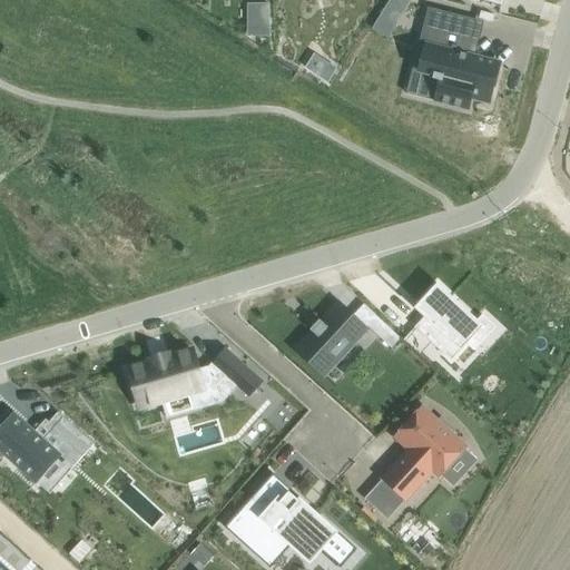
[(268,6),(251,6),(252,36),(268,36),(268,6)]
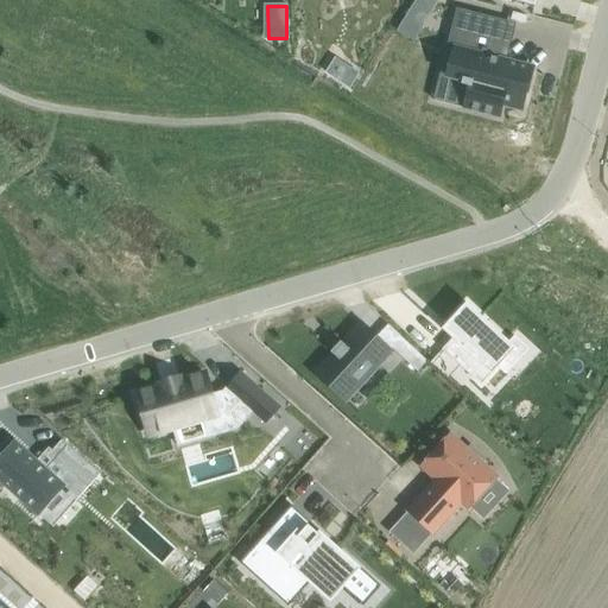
[(456,8),(445,49),(454,51),(448,76),(463,80),(462,84),(470,87),(466,107),(472,108),(472,111),(473,111),(473,109),(479,111),(477,112),(479,112),(480,111),(483,112),(483,113),(485,114),(485,112),(491,114),(491,115),(492,115),(492,114),(499,115),(501,103),(520,109),(525,94),(531,68),(521,65),(506,62),(498,59),(507,21),(456,8)]
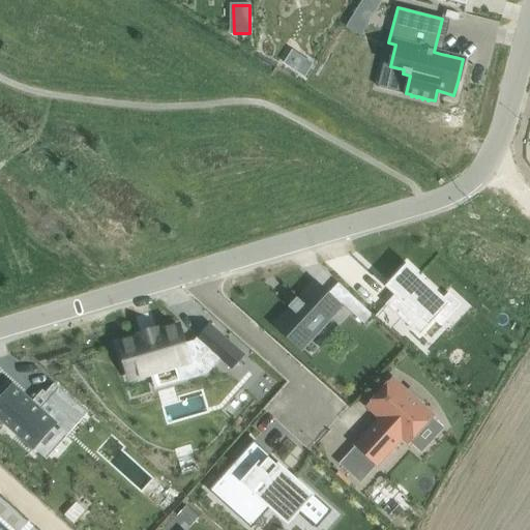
[(293,52),(285,64),(303,77),(312,64),(293,52)]
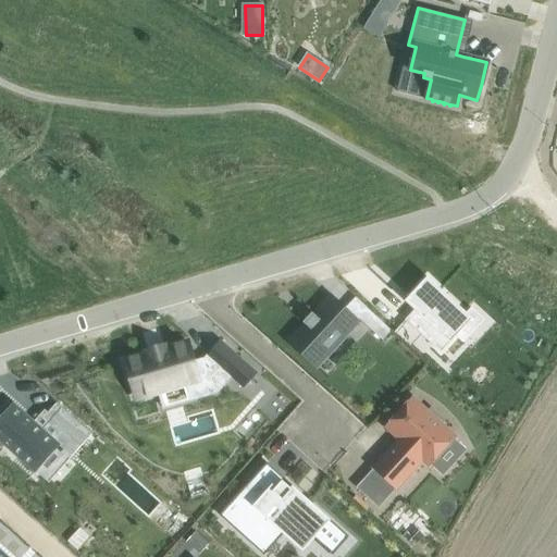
[(410,296),(405,301),(415,310),(405,320),(441,354),(456,337),(457,336),(472,319),(467,314),(466,313),(428,277),(410,296)]
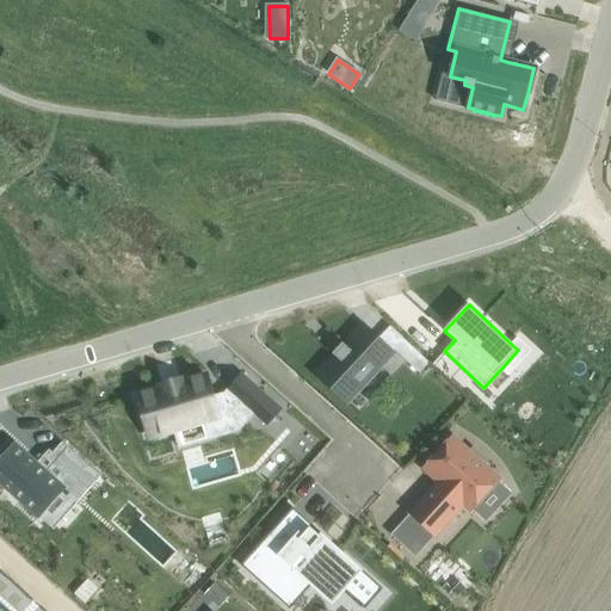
[(334,356),(318,374),(347,402),(392,355),(362,327),(345,345),(343,344),(341,345),(344,346),(335,355),(333,352),(332,355),(334,356)]
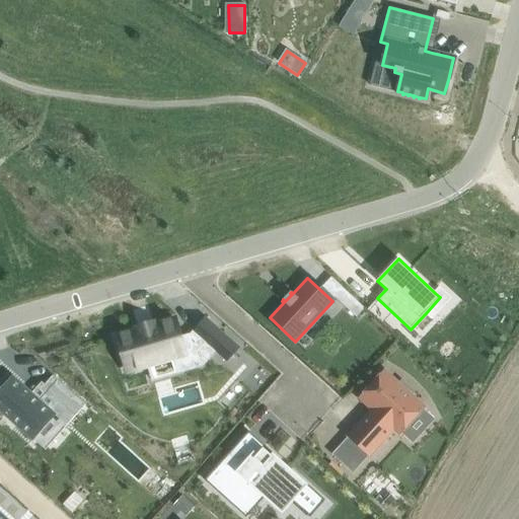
[(344,289),(335,298),(336,298),(356,317),(365,308),(344,289)]
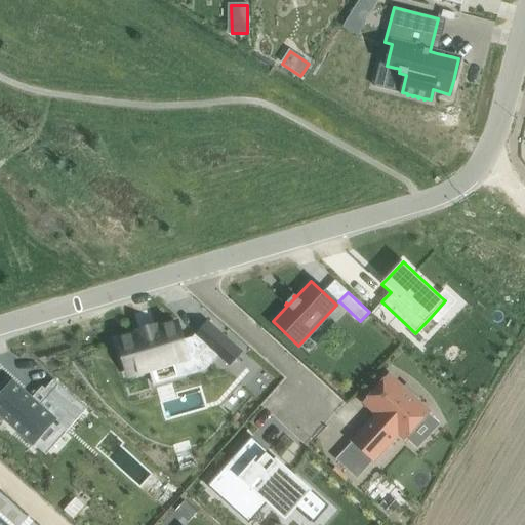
[(177,323),(118,340),(128,376),(201,355),(208,348),(230,366),(242,352),(207,321),(192,337),(183,340),(177,323)]
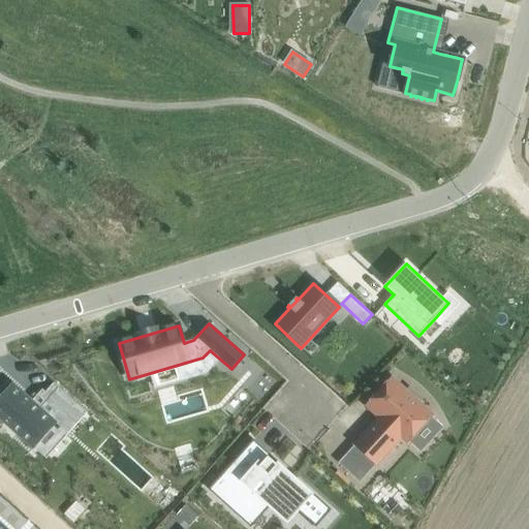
[(374,423),(354,444),(376,464),(401,437),(407,442),(408,441),(431,416),(432,415),(418,403),(422,399),(409,387),(406,392),(392,378),(367,406),(379,417),(374,423)]
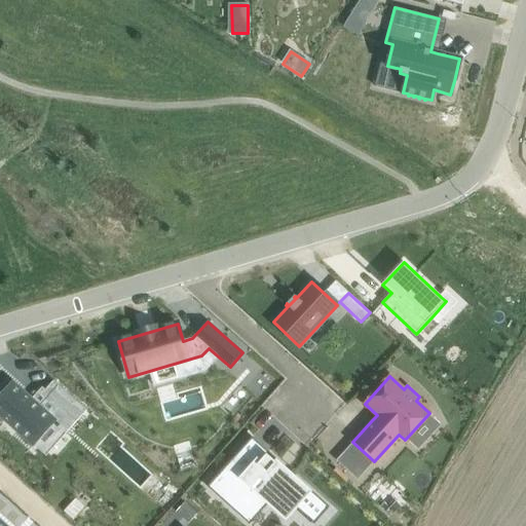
[(12,382),(0,396),(0,415),(29,442),(30,441),(33,444),(53,421),(59,425),(57,427),(62,431),(63,430),(65,431),(66,430),(75,419),(77,421),(78,419),(77,418),(84,410),(85,412),(86,410),(59,385),(39,406),(31,400),(12,382)]
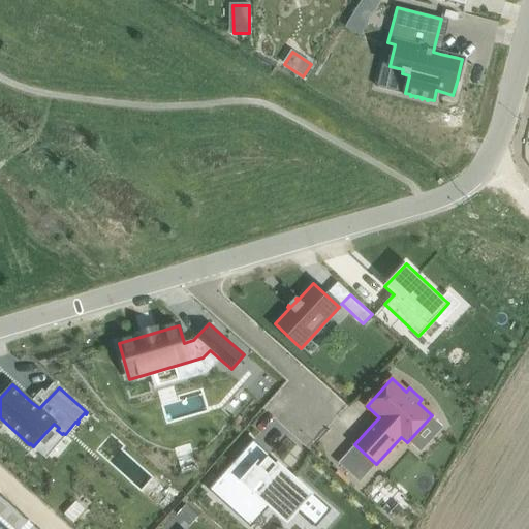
[(224,472),(209,490),(221,501),(223,500),(226,503),(225,503),(230,508),(230,507),(239,515),(242,511),(243,511),(248,505),(258,515),(267,505),(267,506),(269,503),(286,519),(293,509),(298,512),(299,511),(301,508),(298,505),(307,495),(303,491),(304,490),(289,476),(288,478),(285,476),(287,474),(286,473),(284,475),(279,471),(281,469),(280,468),(278,470),(276,468),(278,466),(276,464),(270,459),(272,457),(270,455),(267,458),(251,444),(224,473),(224,472)]
